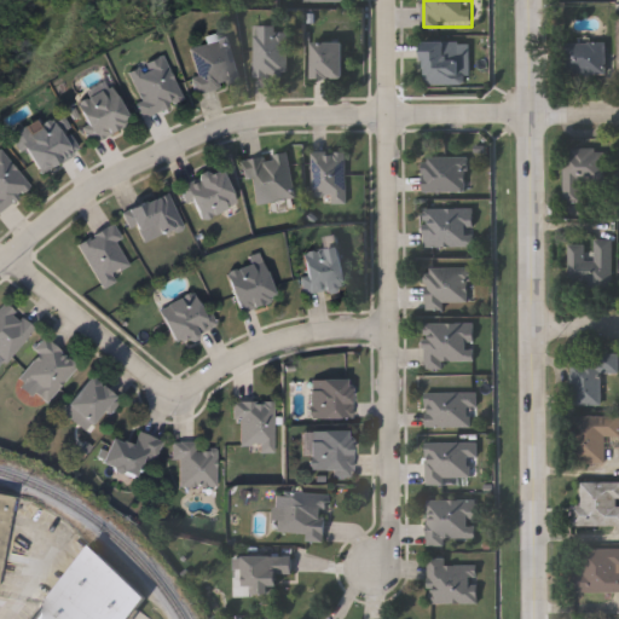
[(254,28),(288,28),(288,77),(254,77),(254,28)]
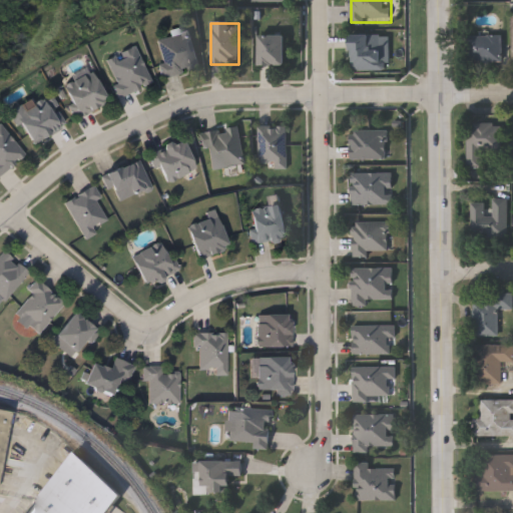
[(199,68),(162,78),(159,65),(164,64),(157,41),(189,32),(199,68)]
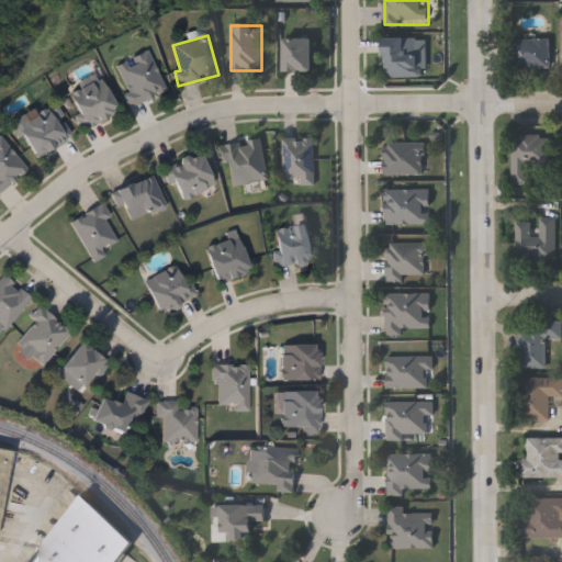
[(386,38),(427,38),(427,78),(386,78),(386,38)]
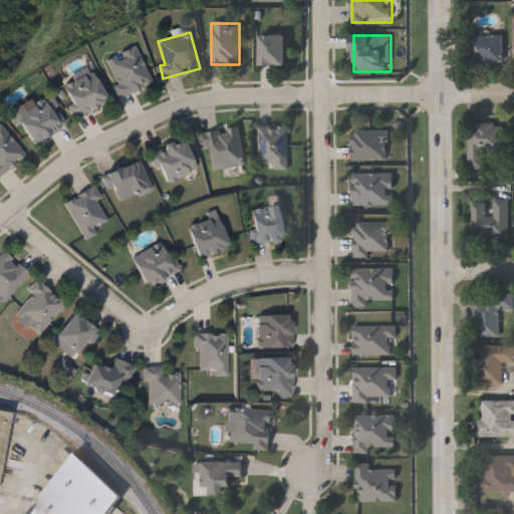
[(503,65),(471,65),(471,35),(503,35),(503,65)]
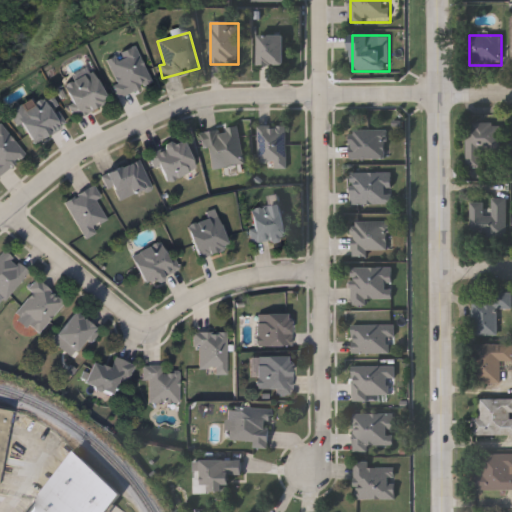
[(259,66),(259,36),(285,36),(285,66),(259,66)]
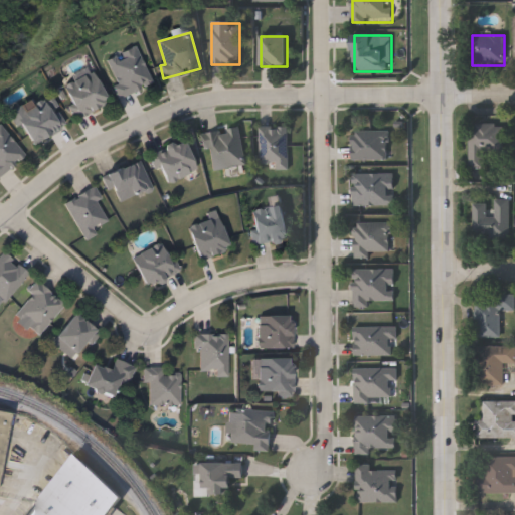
[(106,59),(137,47),(152,84),(121,97),(106,59)]
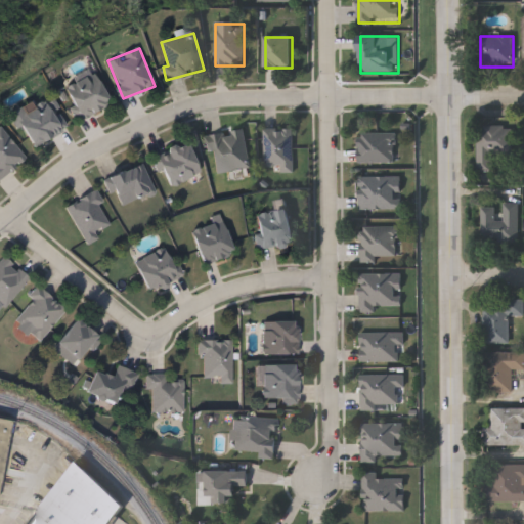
[(64,88),(96,74),(110,104),(78,119),(64,88)]
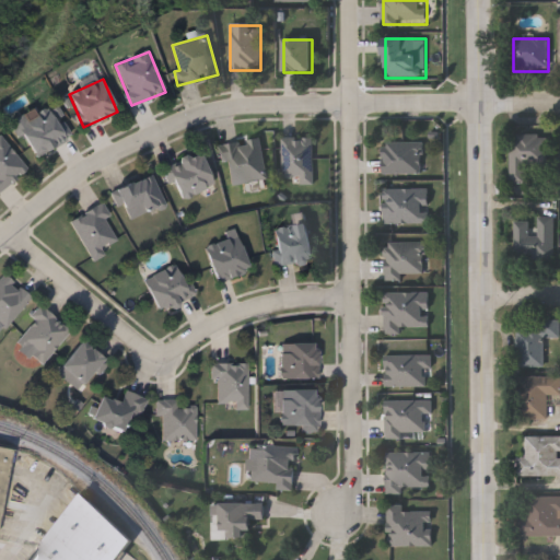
[(37,158),(18,126),(54,105),(72,137),(37,158)]
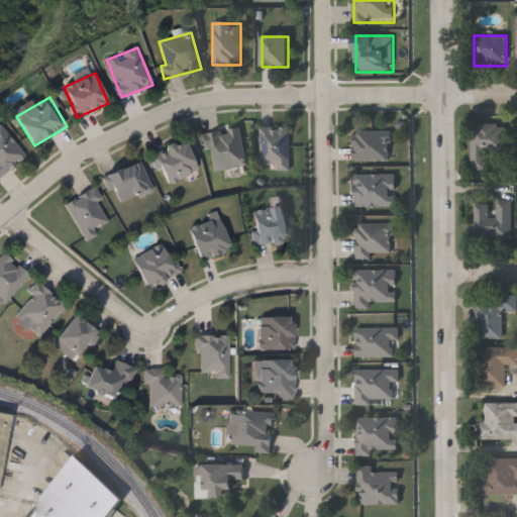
[(0,125),(1,125),(25,158),(0,177),(0,125)]
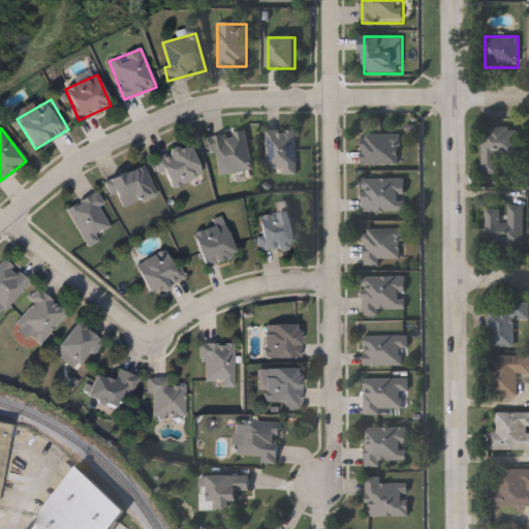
[(483,174),(483,128),(516,128),(516,174),(483,174)]
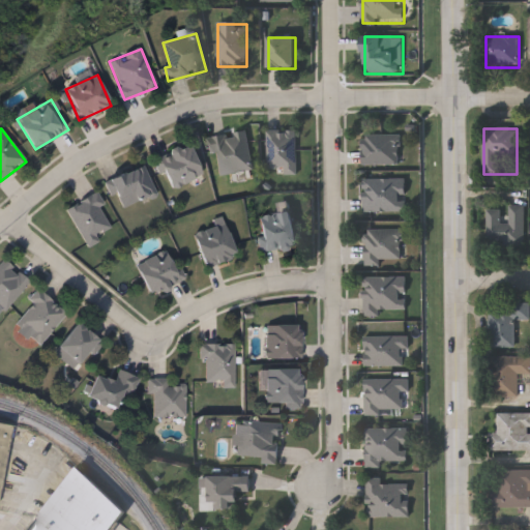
[(268,130),(297,130),(297,175),(285,175),(285,171),(268,171),(268,130)]
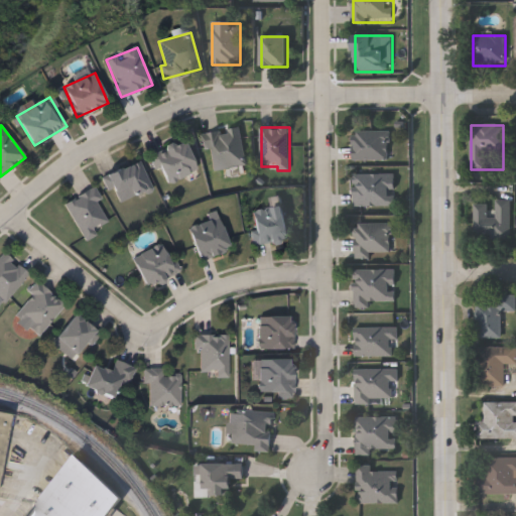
[(211,171),(205,133),(242,128),(247,166),(211,171)]
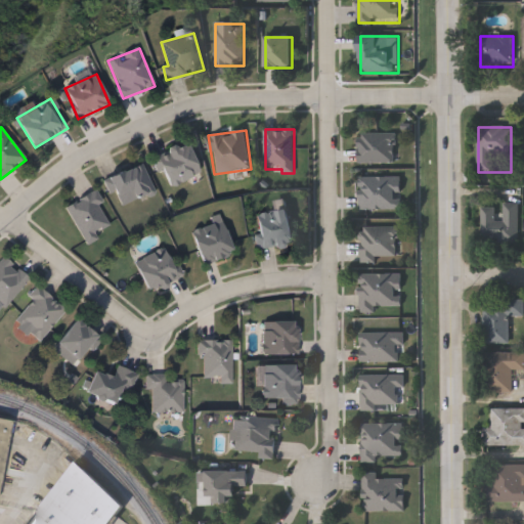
[(395,134),(395,164),(359,164),(359,134),(395,134)]
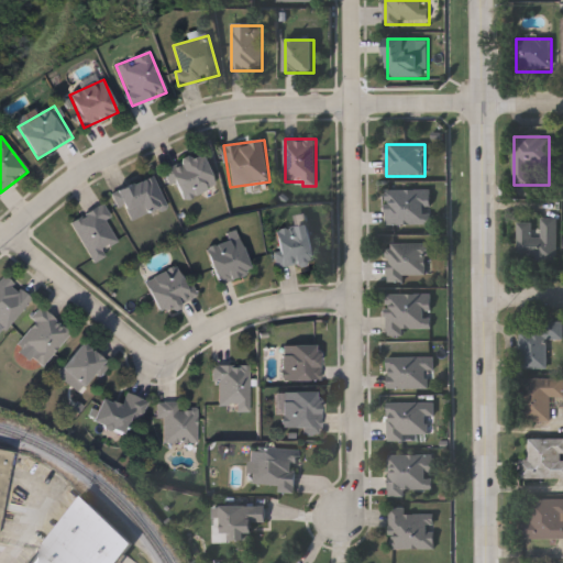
[(181,202),(165,170),(200,153),(217,186),(181,202)]
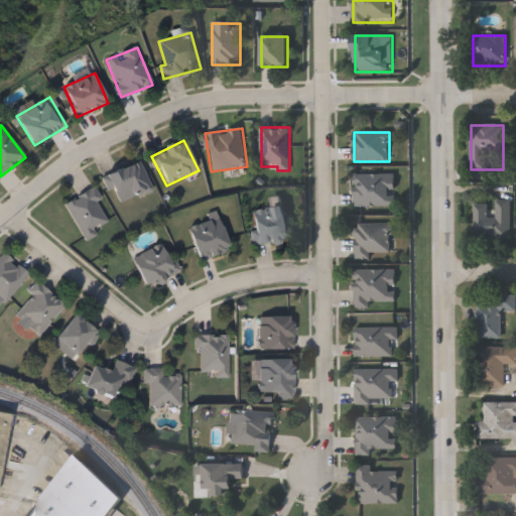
[(151,189),(119,204),(107,175),(139,161),(151,189)]
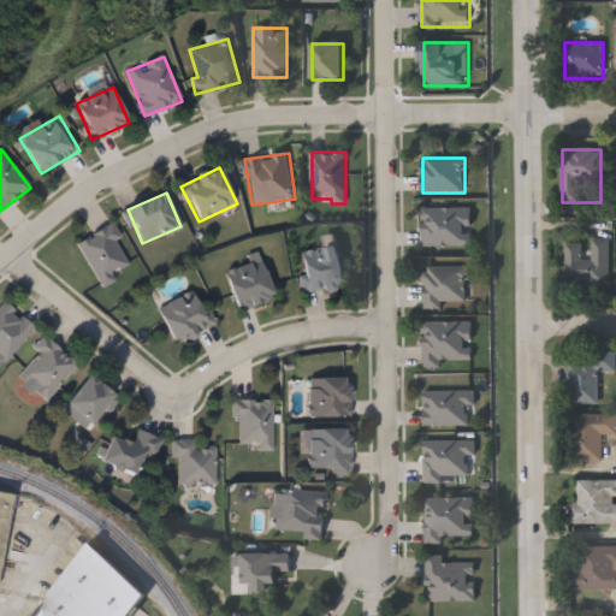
[(422,207),(469,207),(469,247),(422,247),(422,207)]
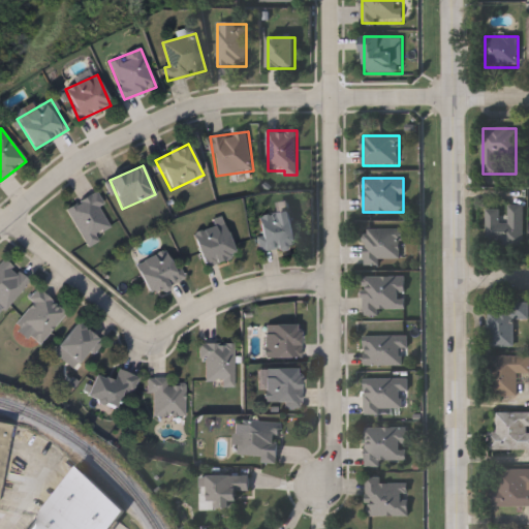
[(98,240),(87,247),(65,209),(93,192),(112,225),(95,235),(98,240)]
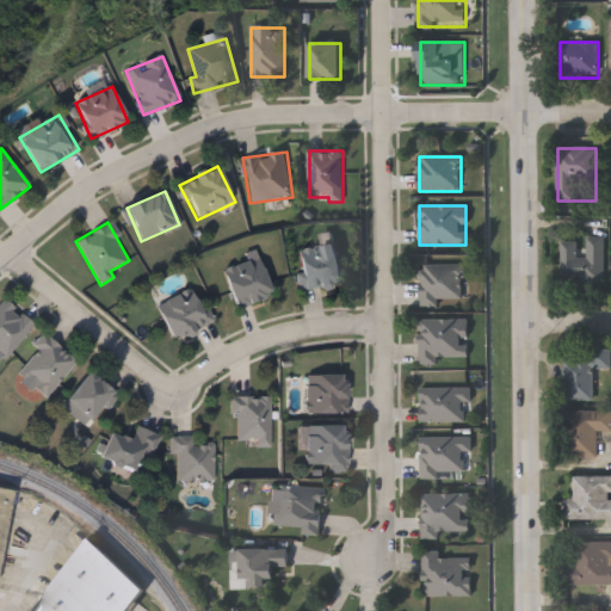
[(565,285),(566,241),(579,241),(579,255),(587,255),(587,239),(605,239),(604,285),(565,285)]
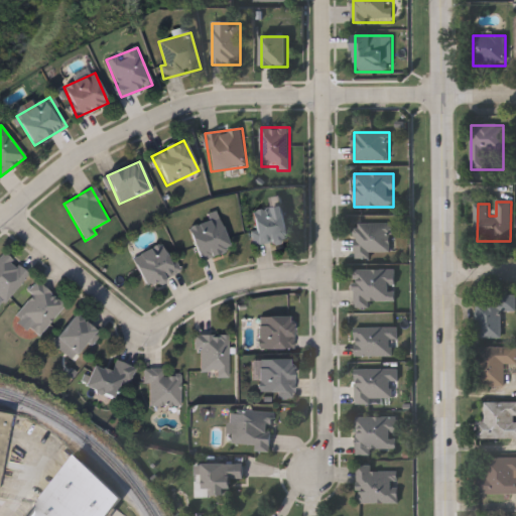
[(287,207),(292,240),(257,246),(252,212),(287,207)]
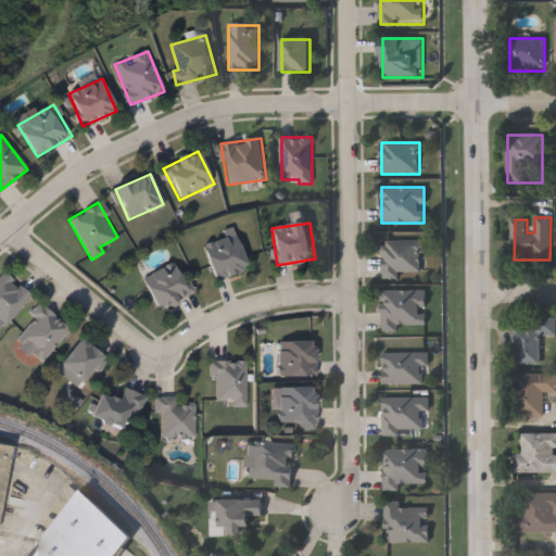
[(250,270),(218,283),(203,245),(236,232),(250,270)]
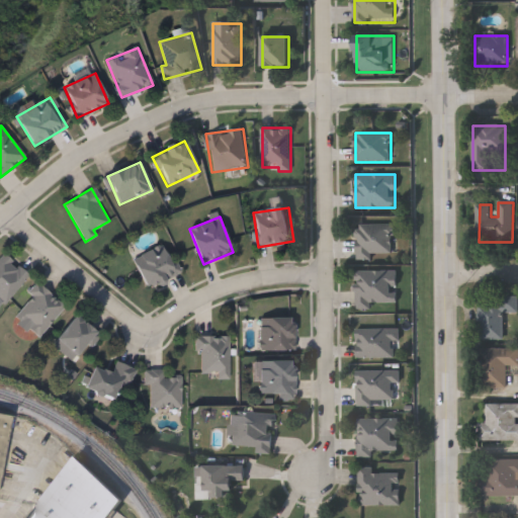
[(393,226),(393,255),(372,255),(372,260),(357,260),(357,226),(393,226)]
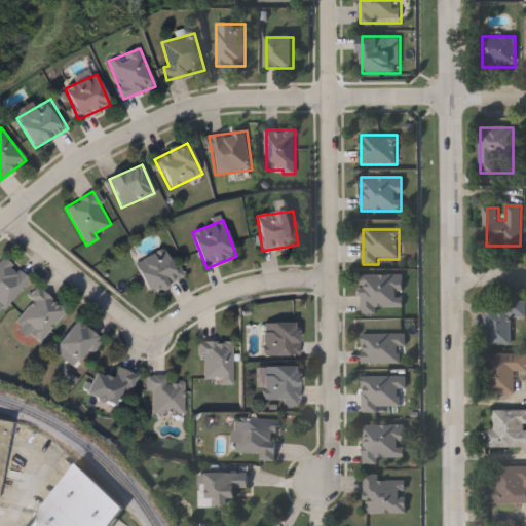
[(171,248),(184,278),(150,294),(136,263),(171,248)]
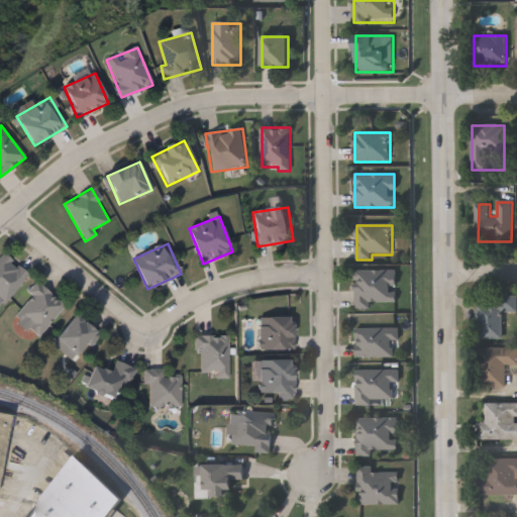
[(28,273),(4,304),(0,300),(0,254),(2,252),(28,273)]
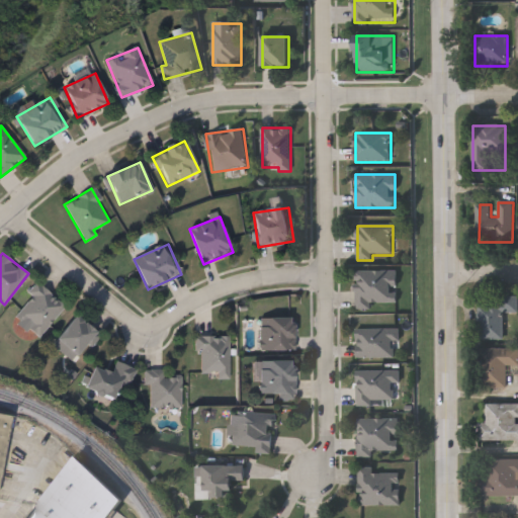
[(397,307),(356,307),(357,270),(397,271),(397,307)]
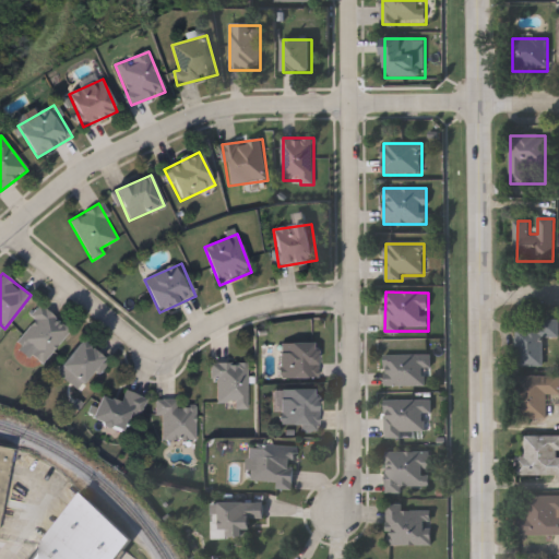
[(33,320),(30,317),(38,305),(70,331),(43,364),(15,341),(33,320)]
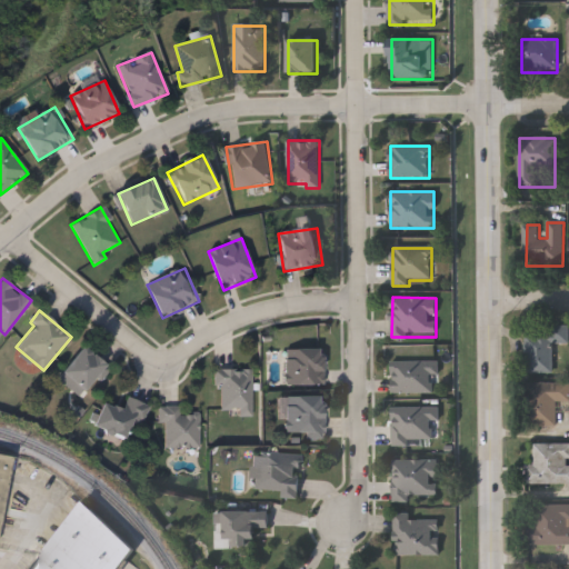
[(552,372),(527,372),(527,329),(568,329),(568,343),(552,343),(552,372)]
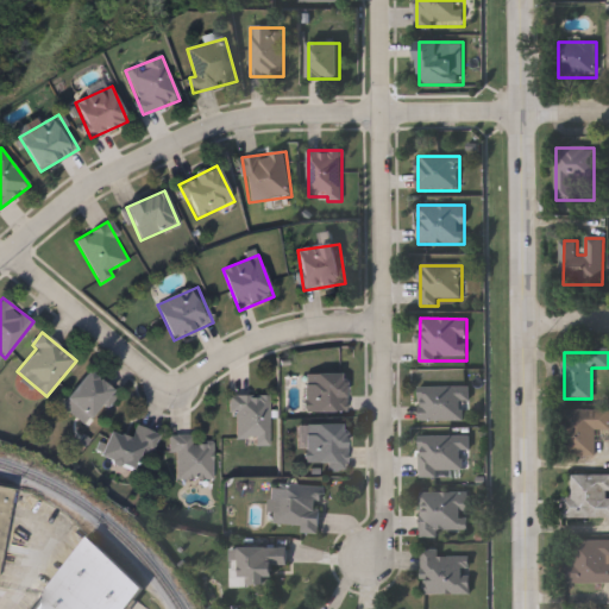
[(94,421),(67,403),(87,371),(115,390),(94,421)]
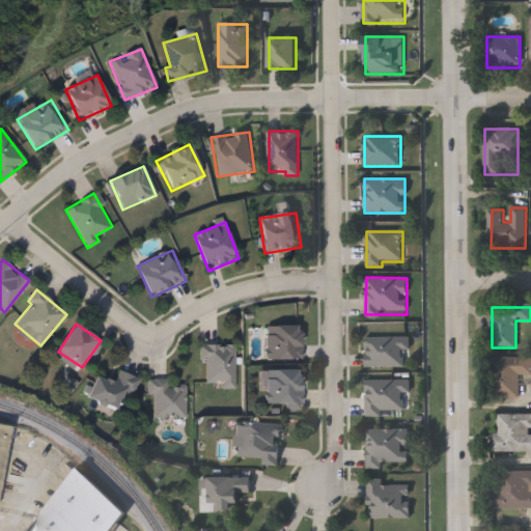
[(268,360),(268,327),(303,327),(303,360),(268,360)]
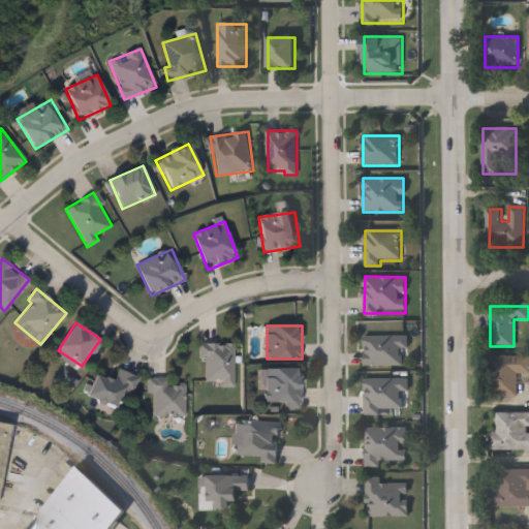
[(365,366),(365,336),(405,336),(405,366),(365,366)]
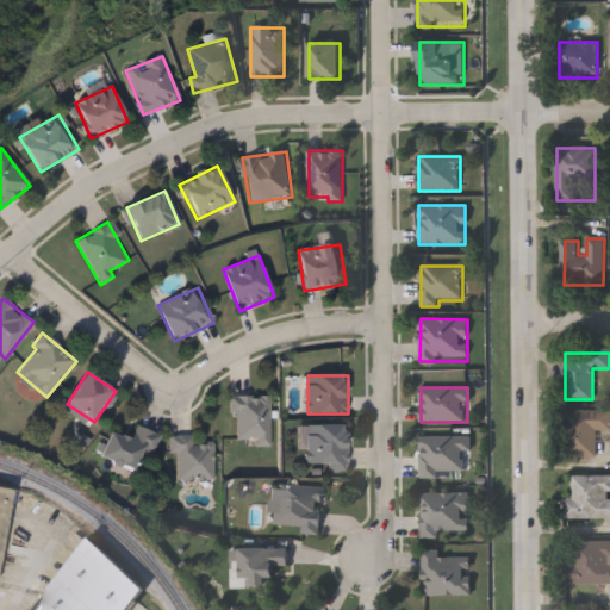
[(272,444),(238,444),(238,415),(231,415),(231,397),(272,397),(272,444)]
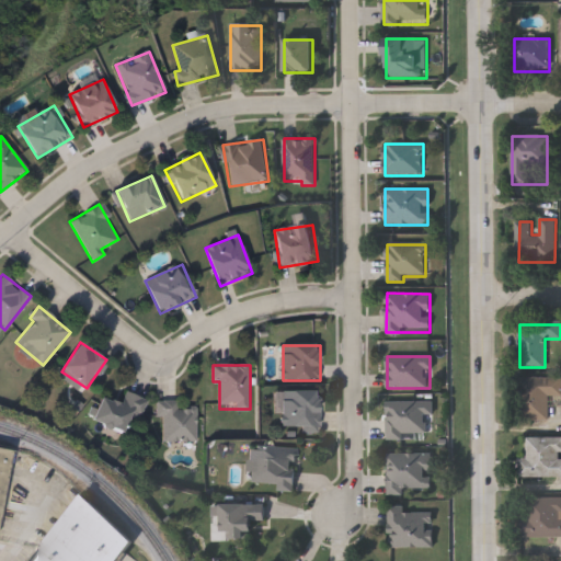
[(518,420),(518,377),(560,377),(560,407),(549,407),(549,420),(518,420)]
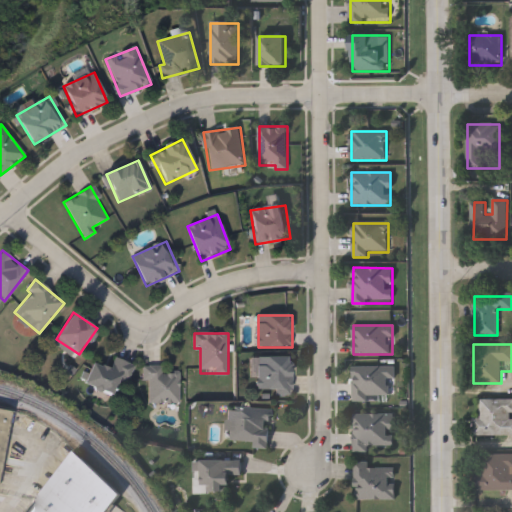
[(93,363),(111,369),(115,358),(134,365),(129,379),(122,376),(115,395),(85,384),(93,363)]
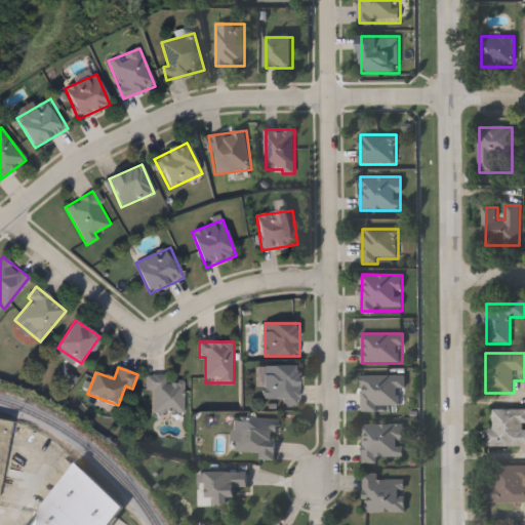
[(265,367),(300,367),(300,403),(265,403),(265,367)]
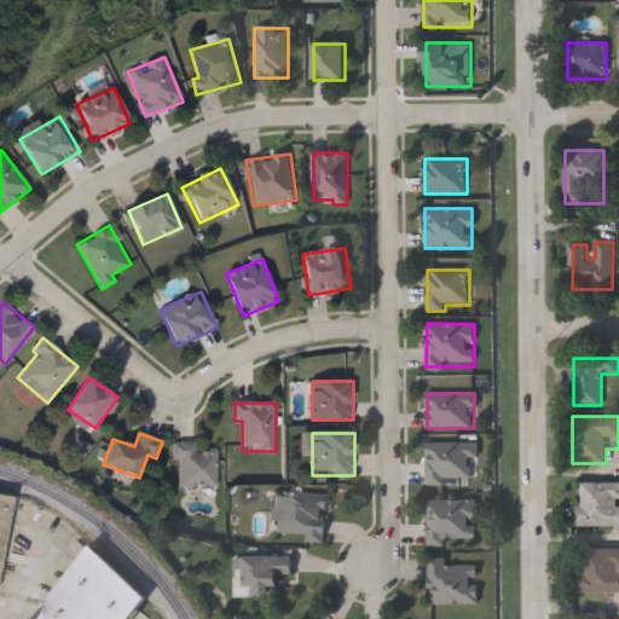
[(180,460),(174,461),(174,443),(197,443),(197,450),(218,450),(218,487),(180,487),(180,460)]
